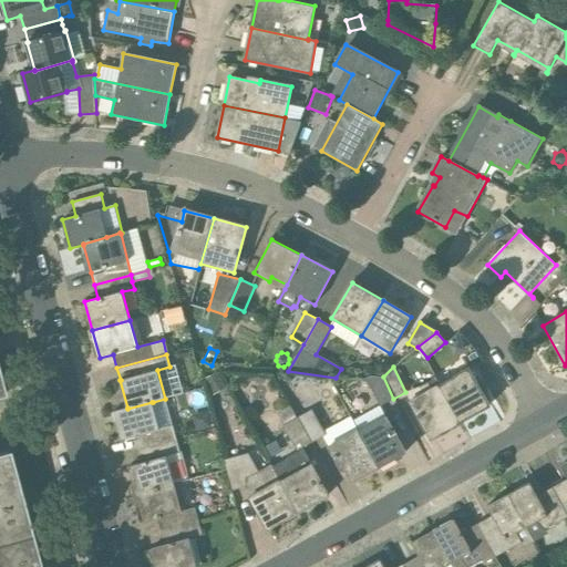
[(439,385),(460,423),(490,405),(470,369),(439,385)]
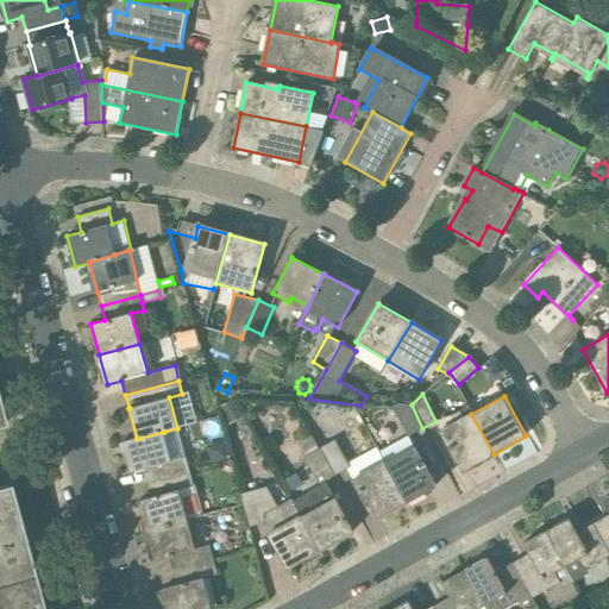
[(219,408),(228,426),(243,418),(233,400),(219,408)]
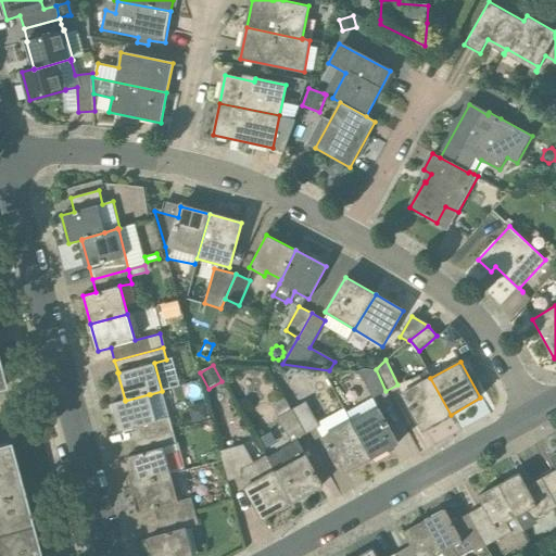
[(386,391),(376,369),(363,368),(358,370),(373,399),(386,391)]
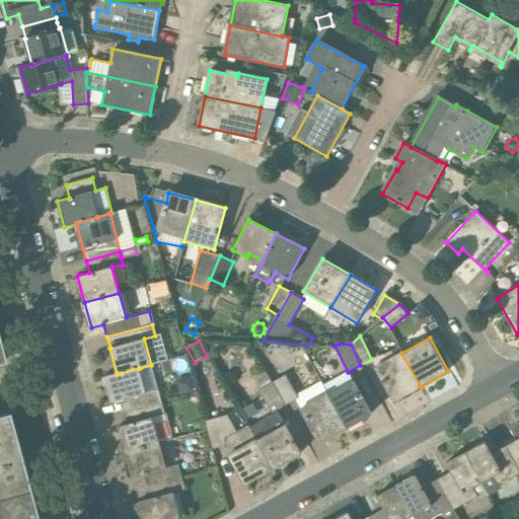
[(394,401),(421,387),(401,353),(375,367),(394,401)]
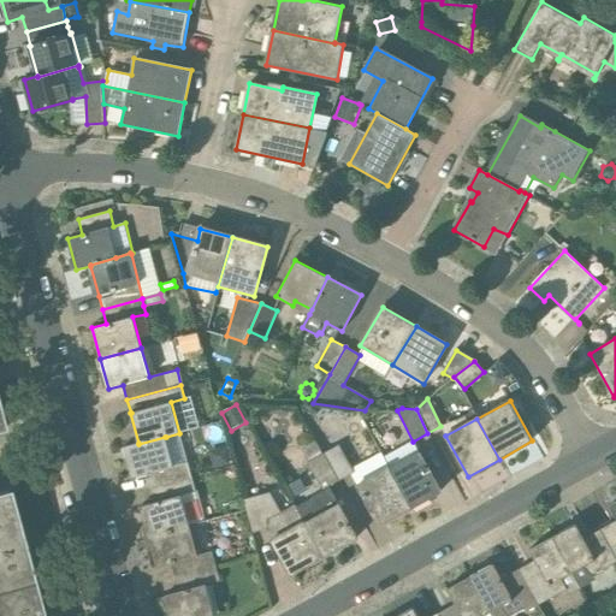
[(147,474),(150,489),(191,477),(188,462),(179,433),(166,437),(165,437),(138,444),(138,443),(124,446),(132,478),(147,474)]
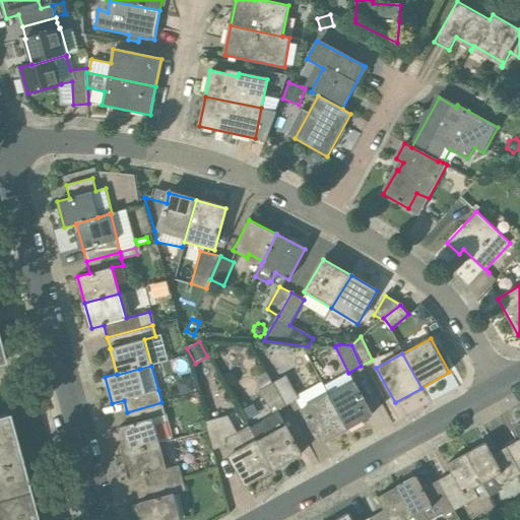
[(266,372),(255,378),(261,389),(260,390),(272,414),(285,406),(272,383),(266,372)]
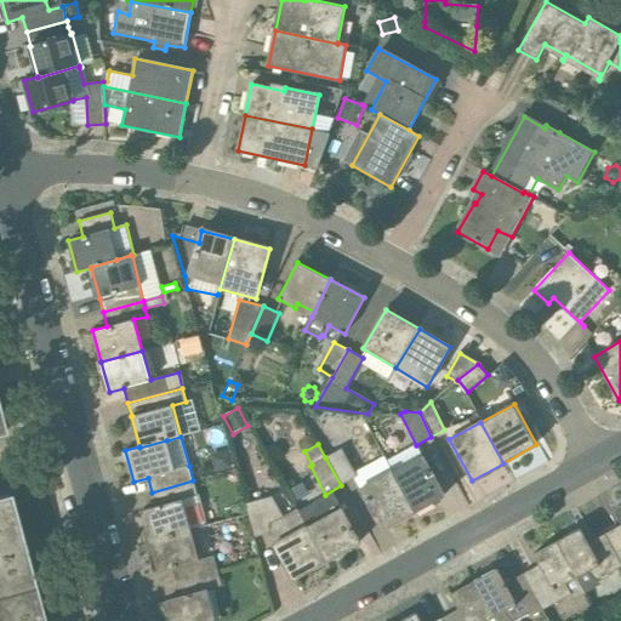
[(325,457),(341,485),(357,477),(342,449),(325,457)]
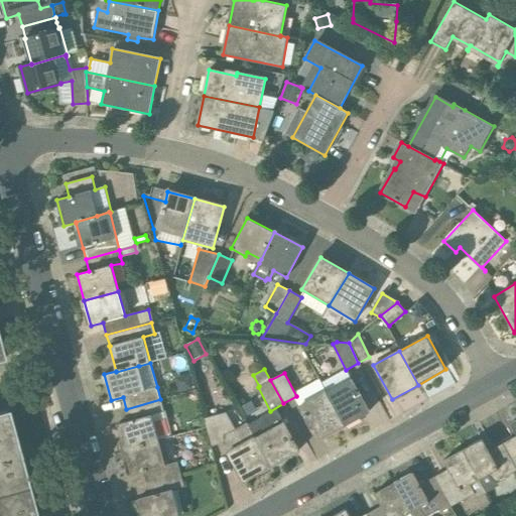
[(194,389),(189,374),(182,376),(176,385),(178,392),(194,389)]
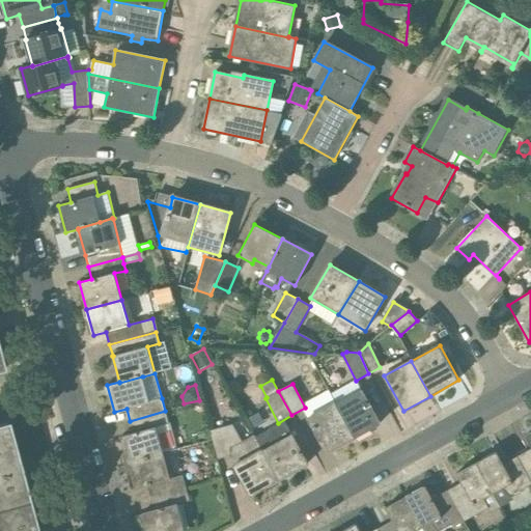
[(370,406),(362,390),(336,403),(355,438),(381,423),(370,406)]
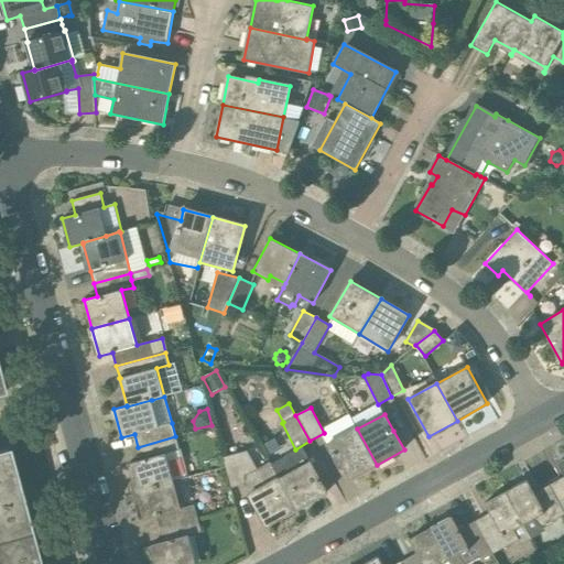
[(347,470),(351,479),(377,465),(357,429),(356,427),(326,443),(343,473),(347,470)]
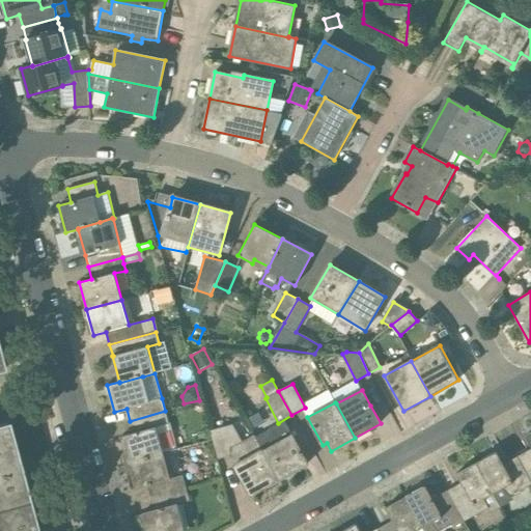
[(129,463),(164,453),(157,427),(168,424),(165,411),(130,421),(133,434),(121,437),(129,463)]
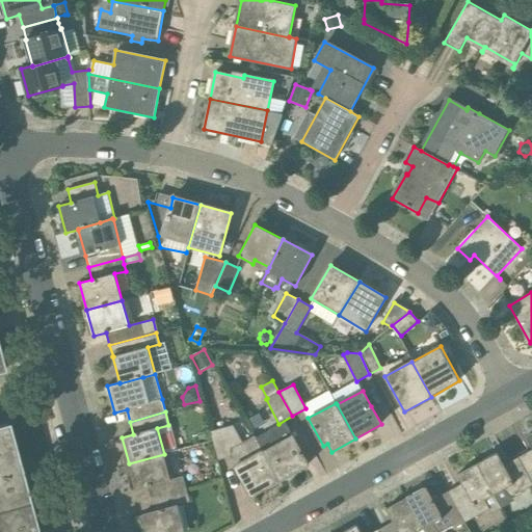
[(309,464),(285,422),(269,430),(256,437),(280,481),(309,464)]
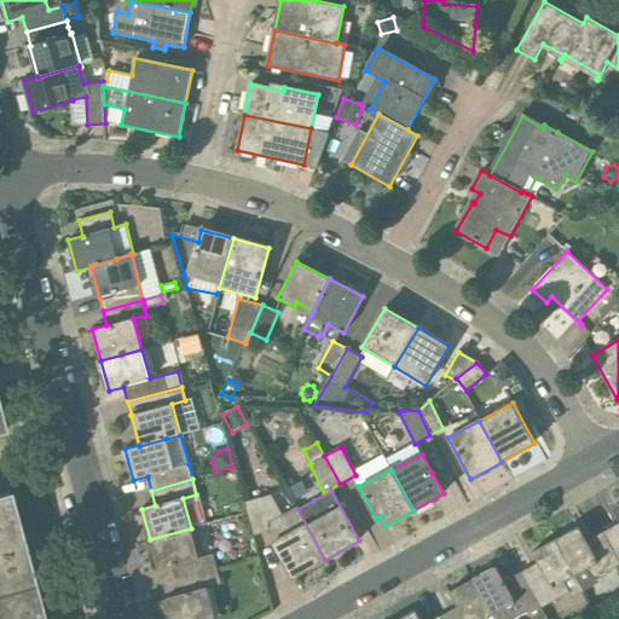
[(0,594),(34,585),(10,492),(0,495),(0,594)]
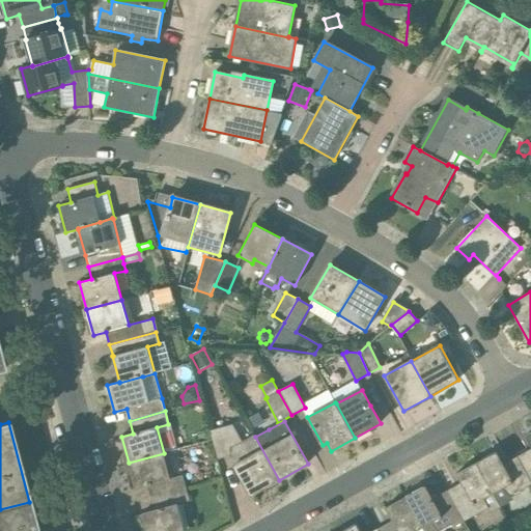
[(233,465),(251,496),(279,480),(255,437),(254,435),(242,441),(232,424),(210,430),(217,459),(231,455),(235,464),(233,465)]
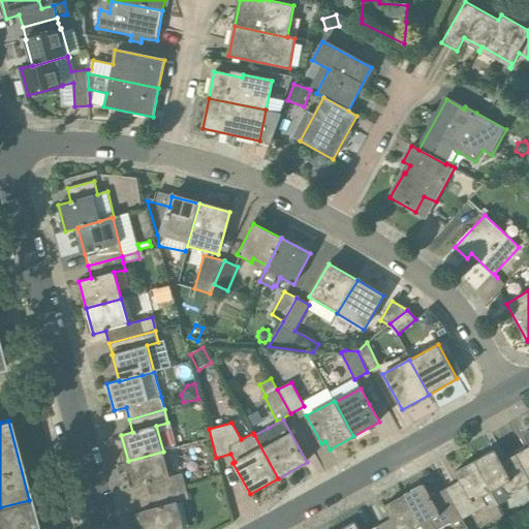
[(528,431),(524,434),(528,444),(528,448),(517,456),(528,477),(528,431)]
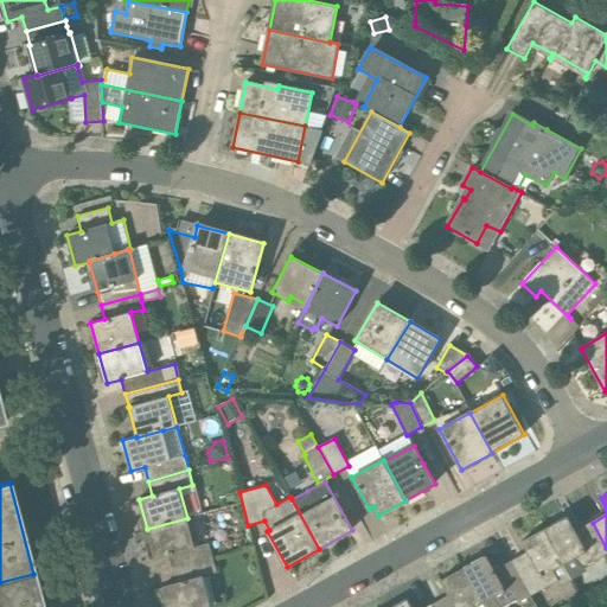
[(606,548),(593,523),(576,532),(568,517),(544,529),(572,580),(588,572),(585,566),(602,556),(606,564),(606,548)]
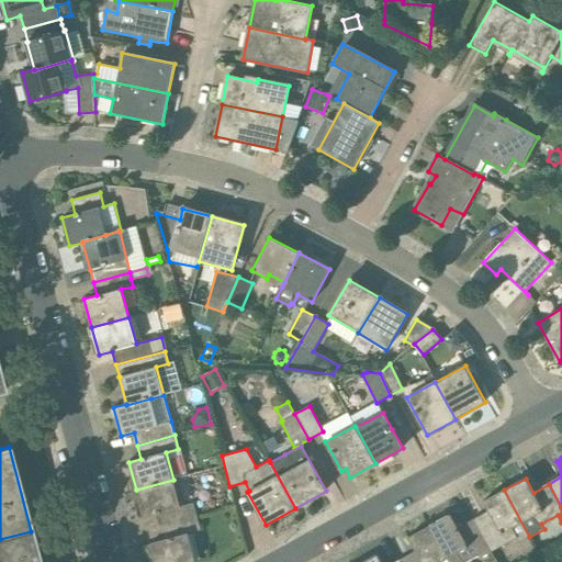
[(197,517),(193,503),(180,506),(173,480),(136,490),(144,518),(156,513),(159,527),(197,517)]
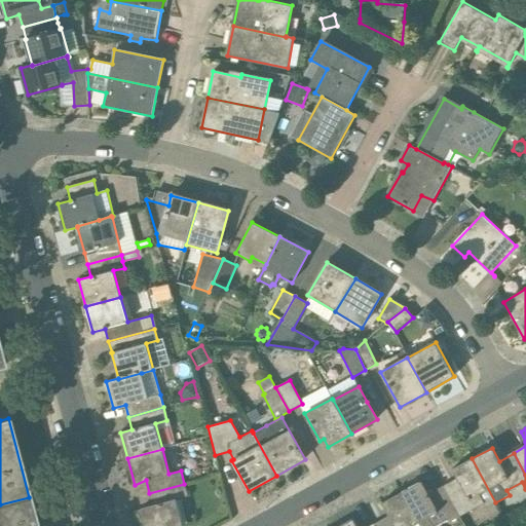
[(486,508),(496,502),(472,458),(452,470),(459,483),(446,491),(445,491),(459,517),(484,503),(486,508)]
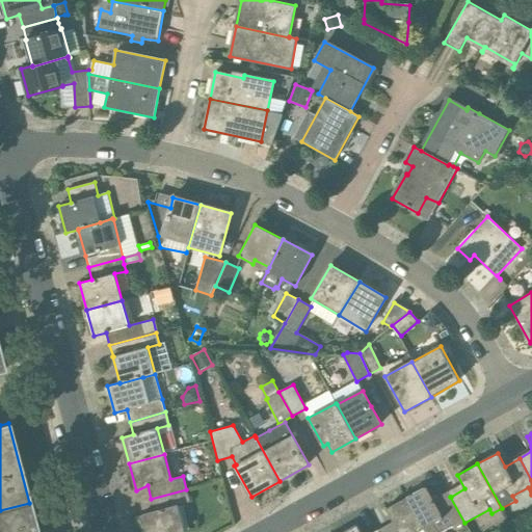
[(442,531),(453,526),(455,528),(464,523),(450,497),(451,497),(449,493),(434,501),(426,487),(406,498),(423,529),(424,529),(425,531),(442,531)]
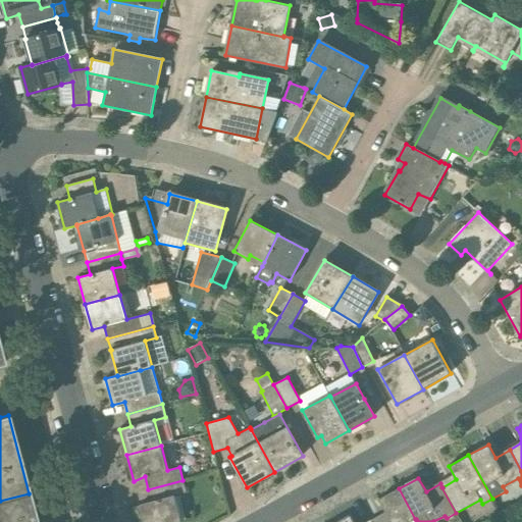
[(183,480),(148,489),(152,502),(140,505),(144,521),(180,521),(181,521),(174,496),(187,492),(183,480)]
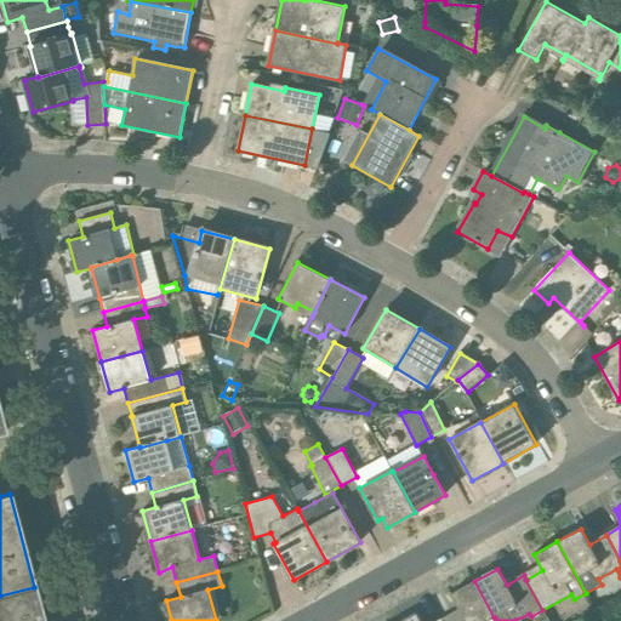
[(486,620),(494,617),(474,581),(451,594),(460,610),(443,620),(486,620)]
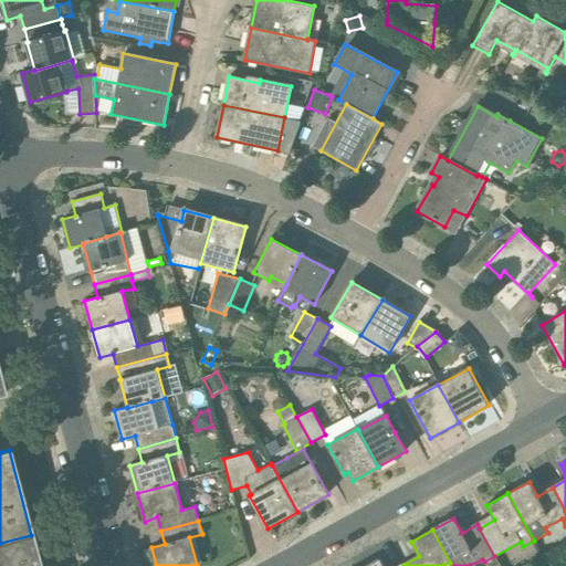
[(39,565),(31,535),(0,543),(0,565),(39,565)]
